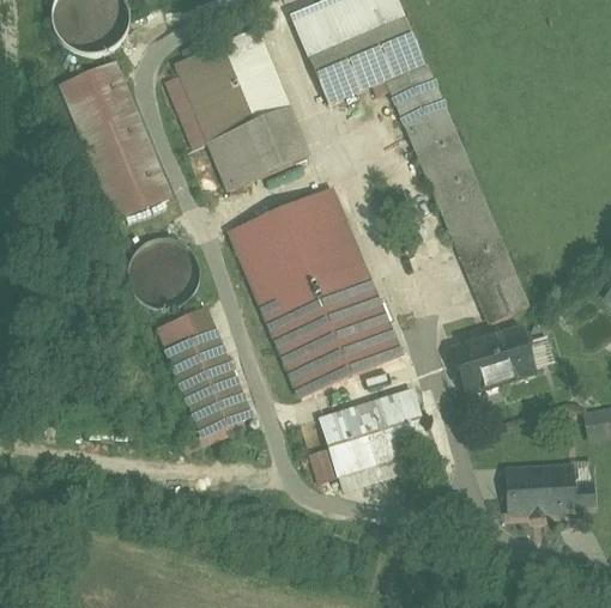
[(61,0),(64,44),(127,42),(125,0),(61,0)]
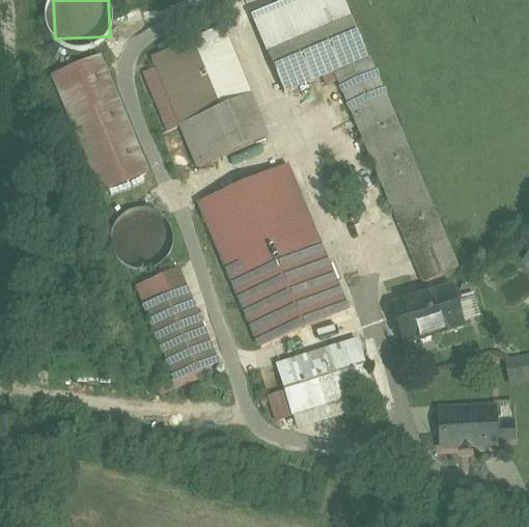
[(349,18),(266,53),(281,91),(333,70),(365,56),(349,18)]
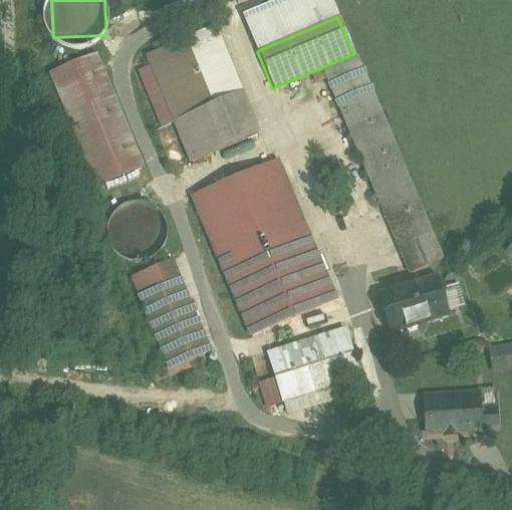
[(140,166),(93,54),(49,73),(95,185),(140,166)]
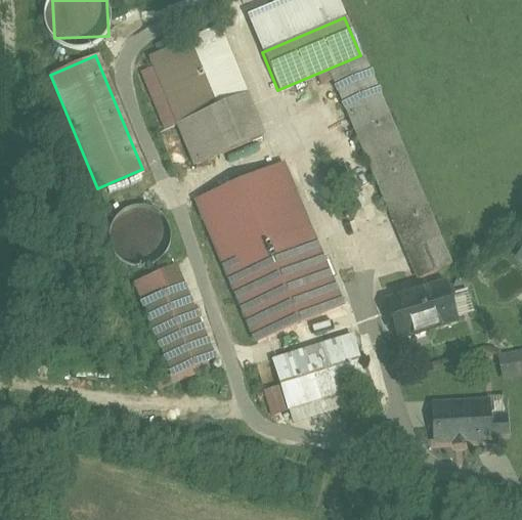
[(438,239),(386,116),(360,55),(329,69),(406,252),(438,239)]
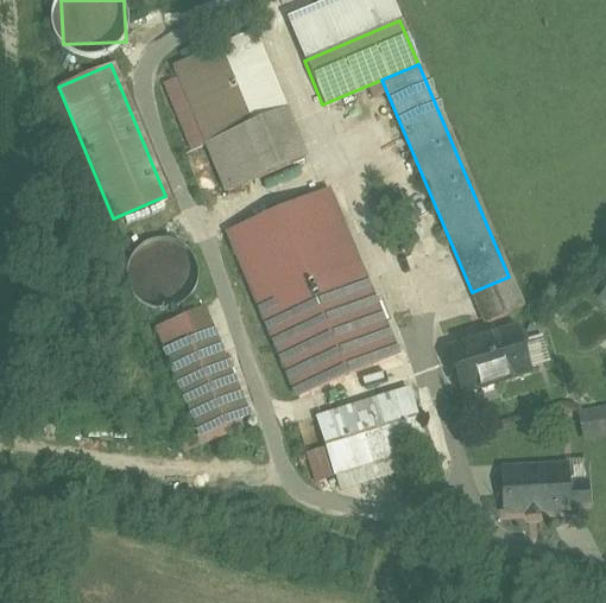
[(283,108),(204,141),(225,189),(303,157),(283,108)]
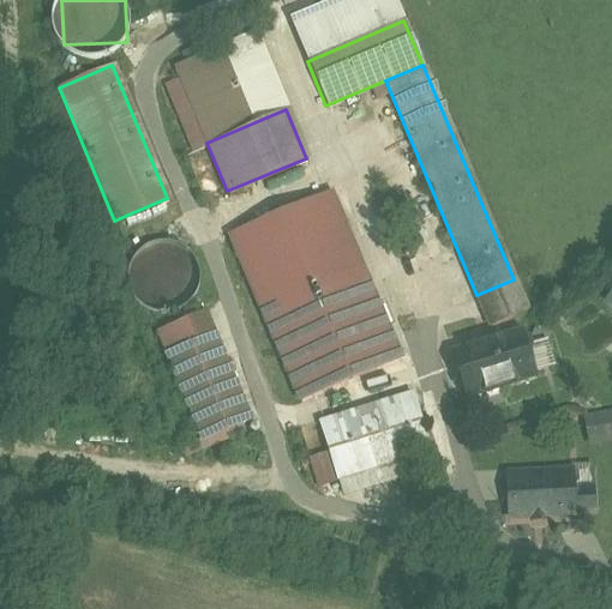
[(382,277),(366,282),(325,188),(241,224),(287,333),(307,396),(409,365),(382,277)]
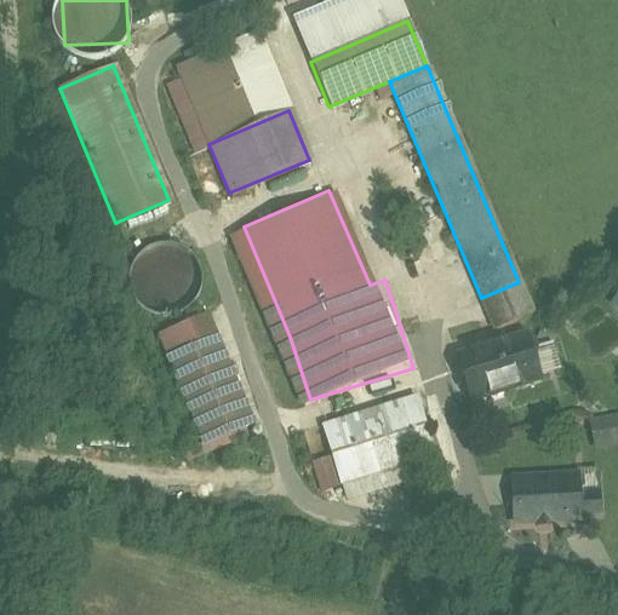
[(176,245),(169,242),(161,242),(154,243),(148,246),(143,248),(139,252),(137,254),(135,257),(132,259),(130,264),(129,269),(127,272),(127,279),(127,283),(129,287),(130,291),(131,294),(133,298),(136,302),(138,304),(142,306),(147,310),(153,312),(159,314),(165,314),(173,312),(179,310),(183,308),(188,304),(192,300),(194,297),(195,294),(196,289),(199,286),(199,281),(199,277),(199,271),(198,269),(196,265),(194,260),(193,257),(189,254),(187,251),(184,249),(181,247),(176,245)]
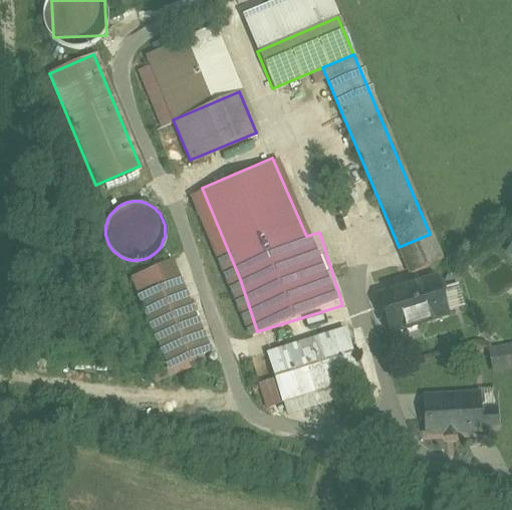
[(430,234),(399,247),(409,271),(440,258),(430,234)]
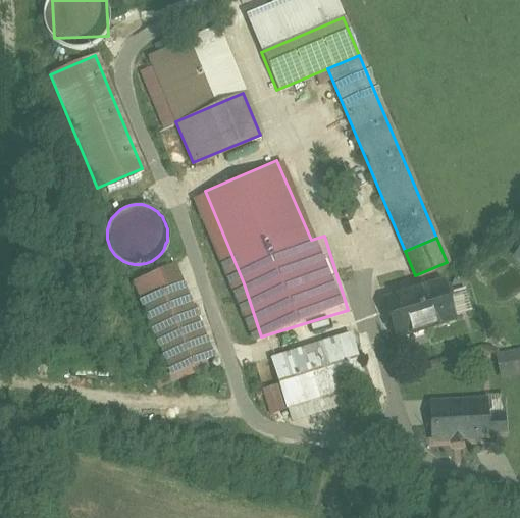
[(139,278),(172,372),(157,377),(159,384),(222,362),(186,262),(139,278)]
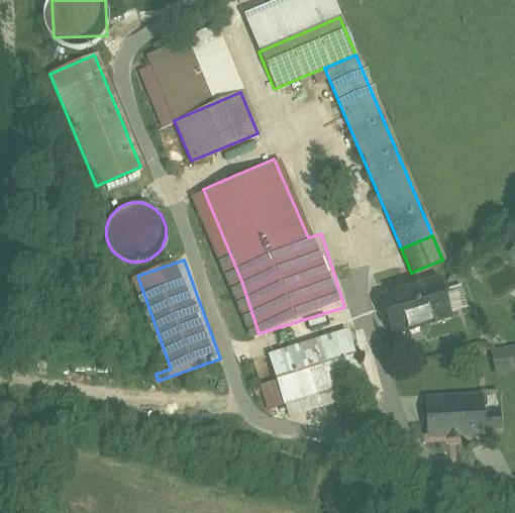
[(437,278),(379,296),(390,332),(448,314),(437,278)]
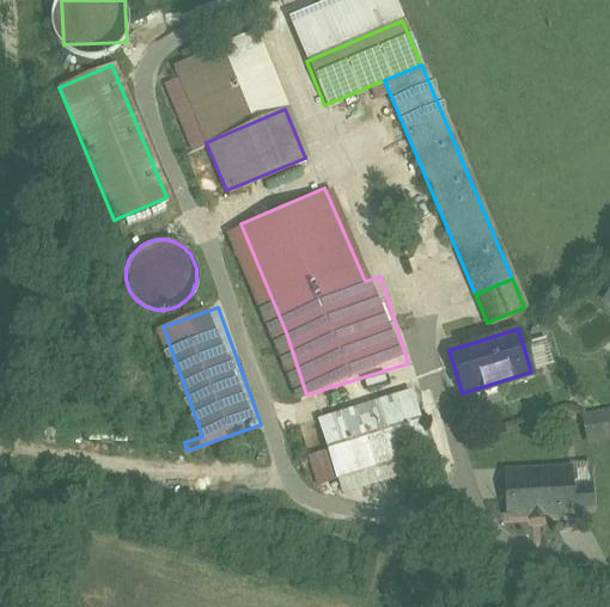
[(409,390),(317,417),(335,474),(427,446),(409,390)]
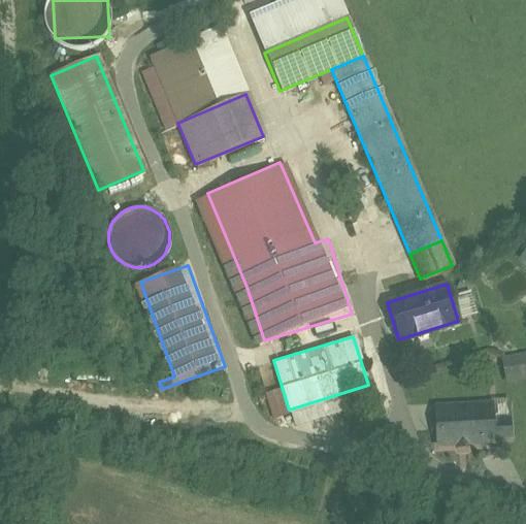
[(525,353),(501,358),(505,379),(525,373),(525,353)]
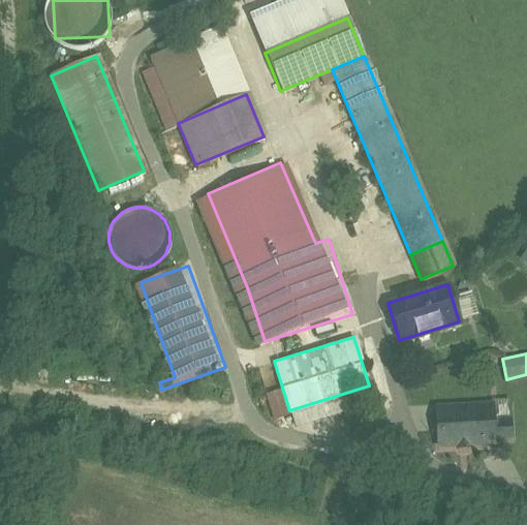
[(490,403),(435,406),(437,444),(456,443),(456,441),(466,441),(466,443),(492,441),(490,403)]
